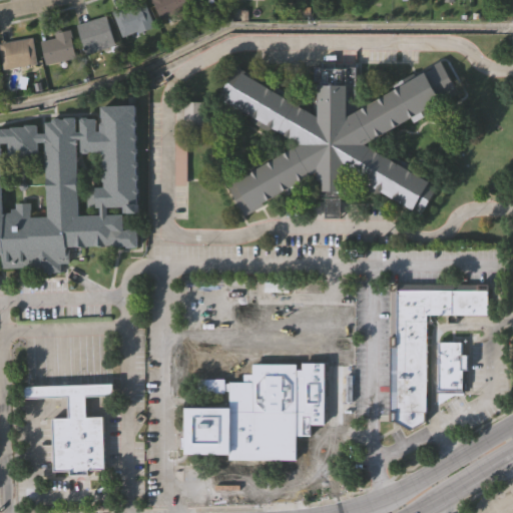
[(184,0),(187,10),(157,17),(152,0),(184,0)]
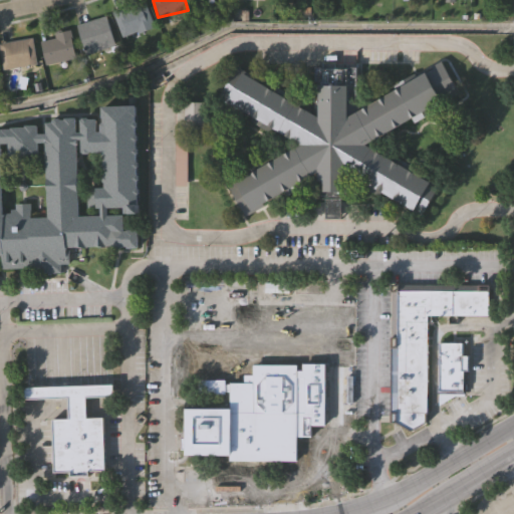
[(113,15),(144,1),(155,24),(123,38),(113,15)]
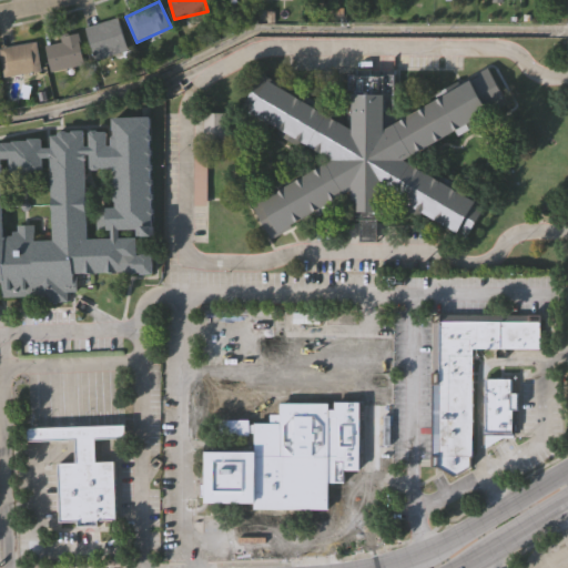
[(85,26),(119,18),(127,50),(93,58),(85,26)]
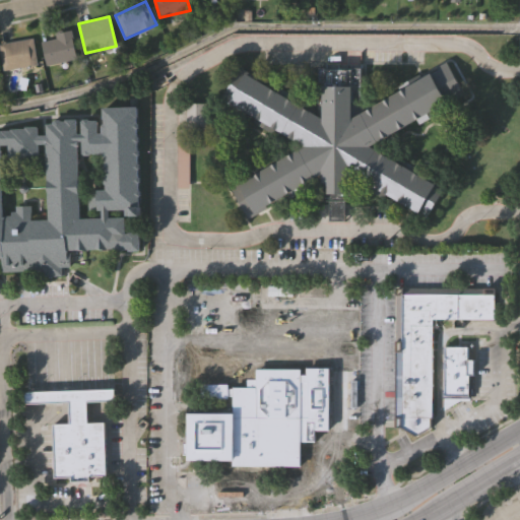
[(46,64),(42,41),(55,38),(54,33),(71,29),(76,59),(46,64)]
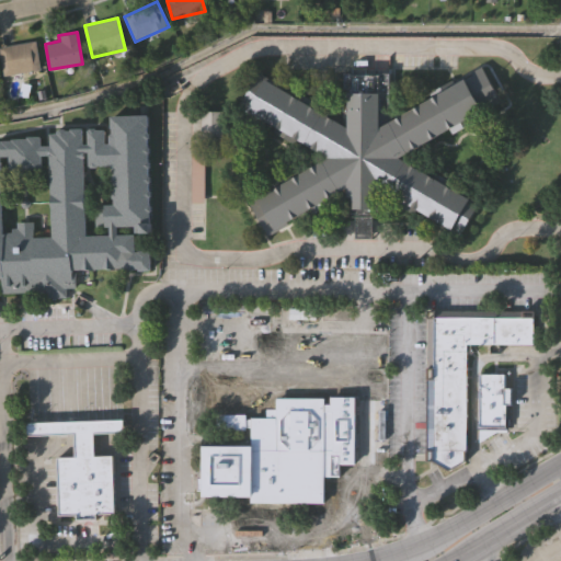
[(39,69),(7,75),(2,47),(35,41),(39,69)]
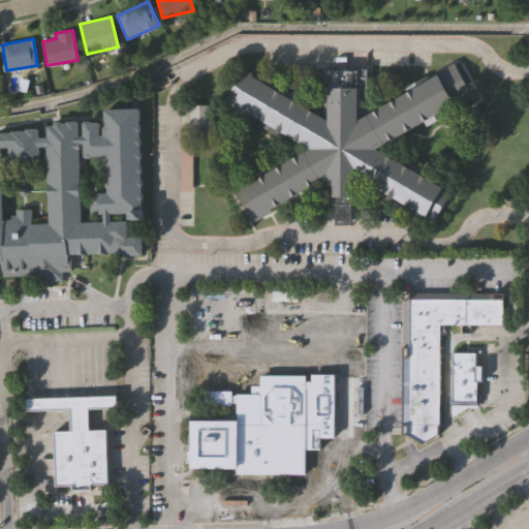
[(237,188),(311,147),(284,130),(281,134),(263,125),(262,119),(226,99),(246,67),(279,86),(281,84),(303,96),(299,101),(330,120),(327,68),(369,67),(370,113),(456,62),(474,94),(466,99),(464,97),(457,101),(458,103),(448,109),(450,113),(429,125),(425,120),(379,147),(453,189),(435,221),(395,196),(394,200),(371,188),(375,183),(360,175),(359,203),(352,204),(353,223),(338,223),(338,204),(331,203),(331,175),(254,220),(237,188)]
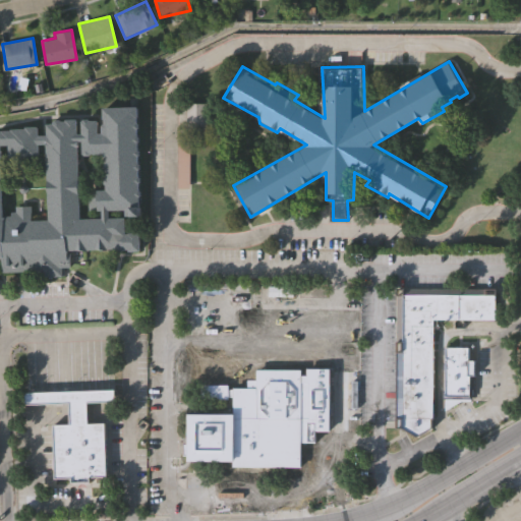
[(188,127),(188,102),(208,102),(207,127),(188,127)]
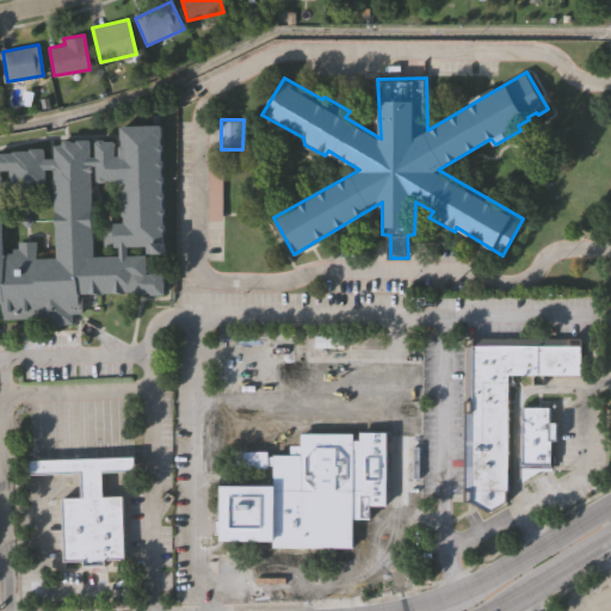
[(161,127),(161,140),(160,140),(160,142),(165,142),(166,143),(166,148),(165,149),(165,156),(166,159),(167,164),(165,166),(166,173),(167,174),(167,180),(166,181),(166,189),(168,191),(167,205),(168,207),(168,211),(167,214),(167,221),(168,222),(168,229),(167,230),(168,241),(170,240),(170,252),(150,252),(150,245),(131,246),(131,255),(150,254),(152,272),(167,272),(168,294),(155,294),(155,292),(150,292),(149,294),(142,294),(140,291),(130,290),(130,291),(122,292),(122,291),(107,291),(106,292),(98,292),(85,292),(86,312),(78,312),(76,325),(36,323),(35,318),(5,319),(4,301),(0,301),(0,152),(4,152),(4,150),(16,150),(16,149),(32,149),(32,147),(47,147),(47,156),(57,156),(57,143),(65,143),(65,141),(67,141),(68,139),(74,139),(75,140),(80,141),(80,139),(93,139),(93,155),(99,155),(99,140),(102,139),(107,137),(109,140),(118,140),(118,154),(123,154),(123,146),(125,142),(125,137),(123,137),(123,128),(161,127)]
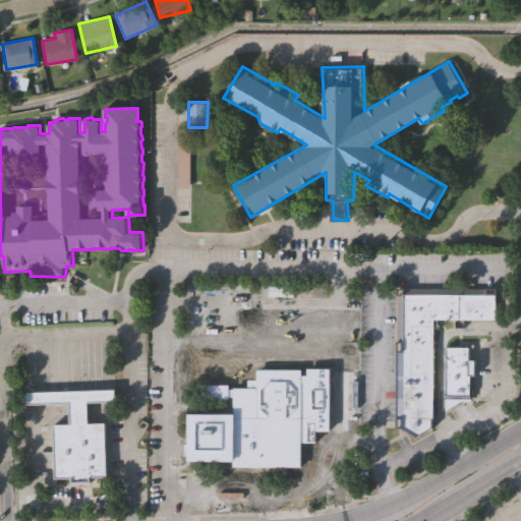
[(191,186),(179,185),(180,131),(192,131),(191,186)]
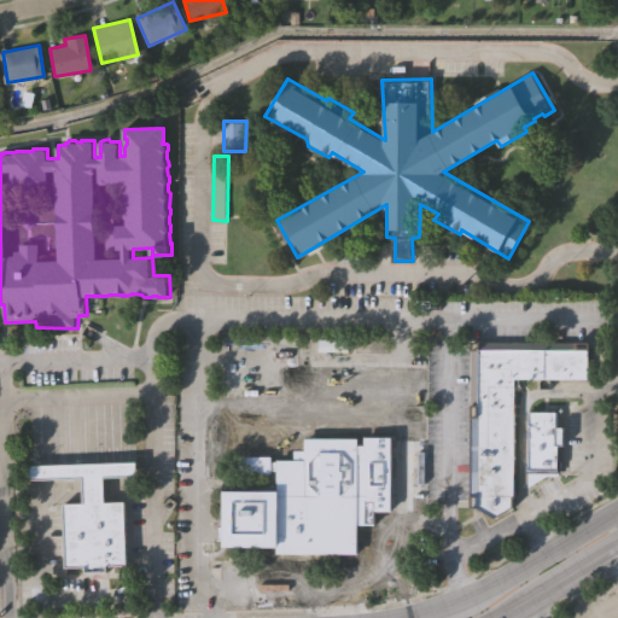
[(471,497),(470,333),(477,333),(477,339),(575,340),(575,333),(586,333),(584,369),(513,369),(513,487),(511,488),(511,497),(494,508),(477,497),(471,497)]
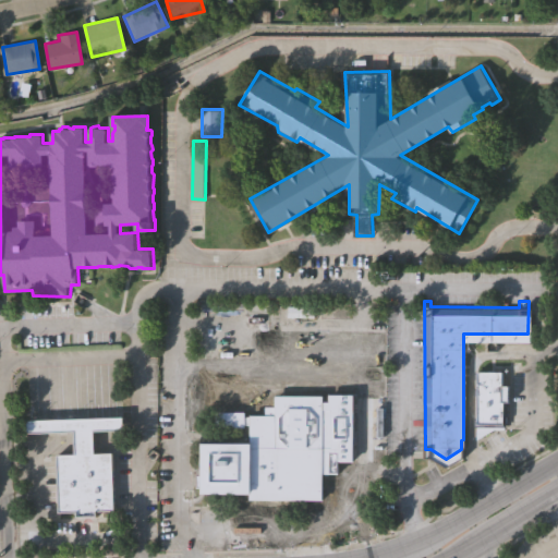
[(476,426),(477,373),(501,374),(501,387),(508,387),(507,403),(504,403),(502,426),(476,426)]
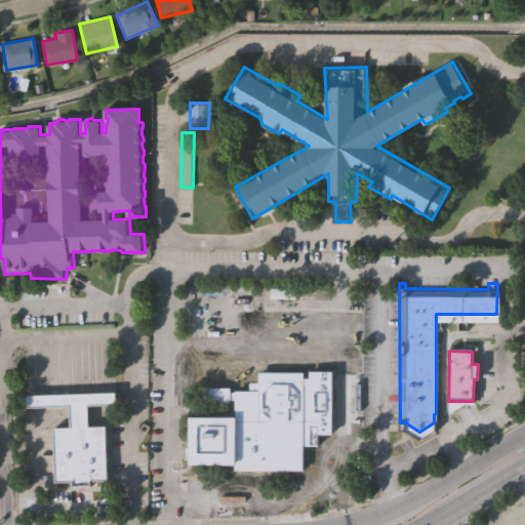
[(198,402),(199,388),(232,389),(232,393),(238,393),(238,392),(252,392),(252,384),(261,384),(261,373),(306,373),(306,379),(313,379),(313,372),(334,372),(334,434),(320,433),(320,445),(306,445),(306,471),(236,470),(236,465),(193,463),(193,458),(188,458),(188,447),(193,447),(194,418),(238,418),(238,400),(233,400),(233,402),(198,402)]
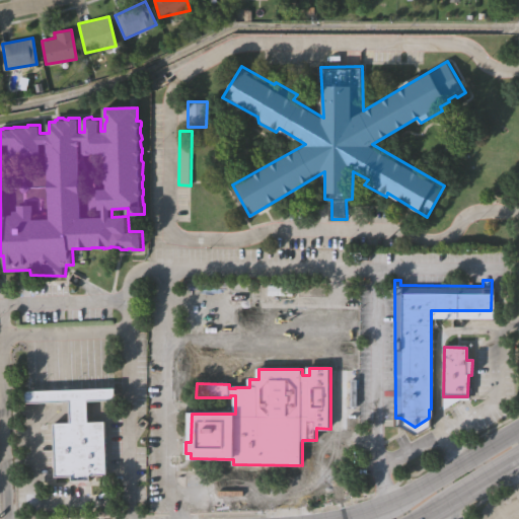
[(71,423),(70,401),(27,403),(27,391),(116,388),(116,399),(88,400),(89,423),(71,423)]
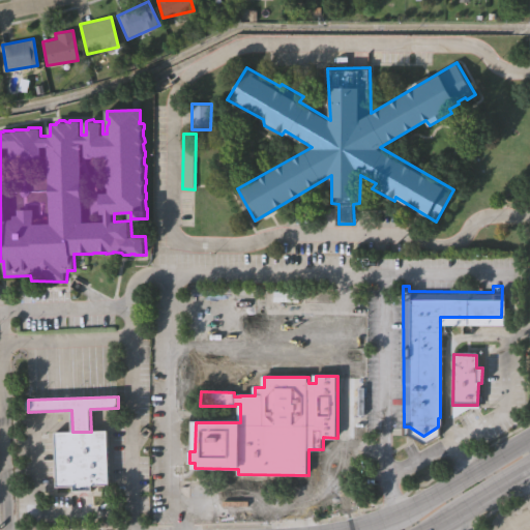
[(91,432),(107,431),(109,484),(92,486),(92,490),(74,491),(74,486),(57,487),(55,433),(72,432),(91,432)]
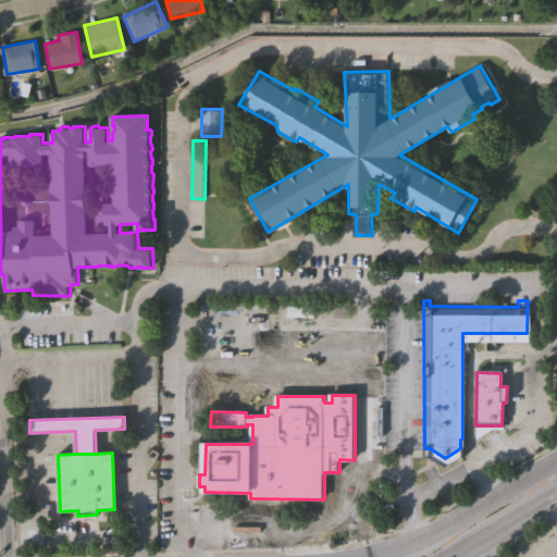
[(556,556),(556,543),(553,534),(540,542),(547,556),(556,556)]
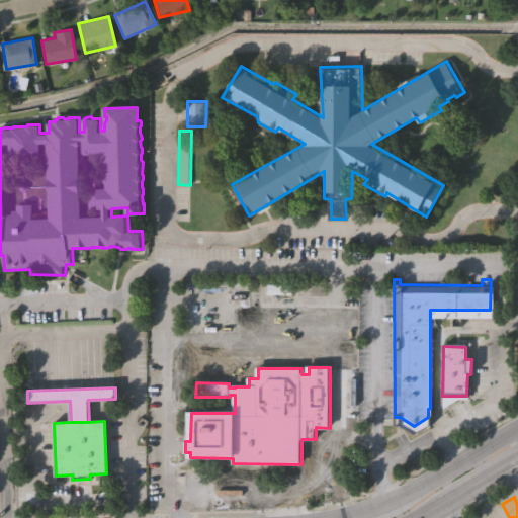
All buildings are outlined.
